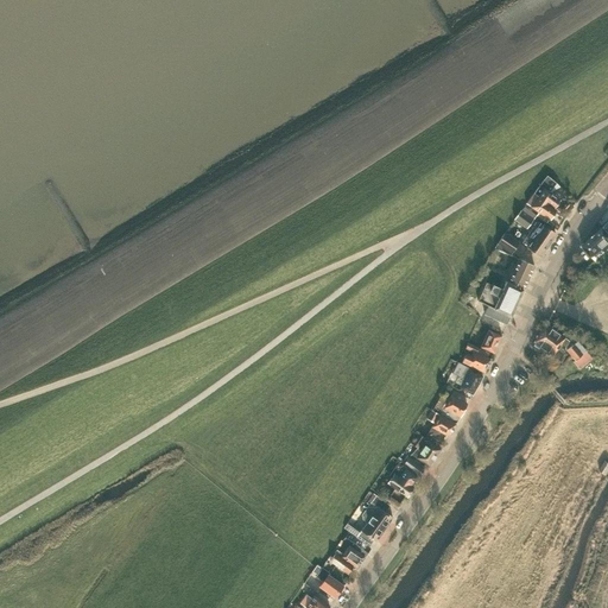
[(559,200),(550,192),(556,183),(553,181),(548,176),(533,194),(552,208),(559,200)]
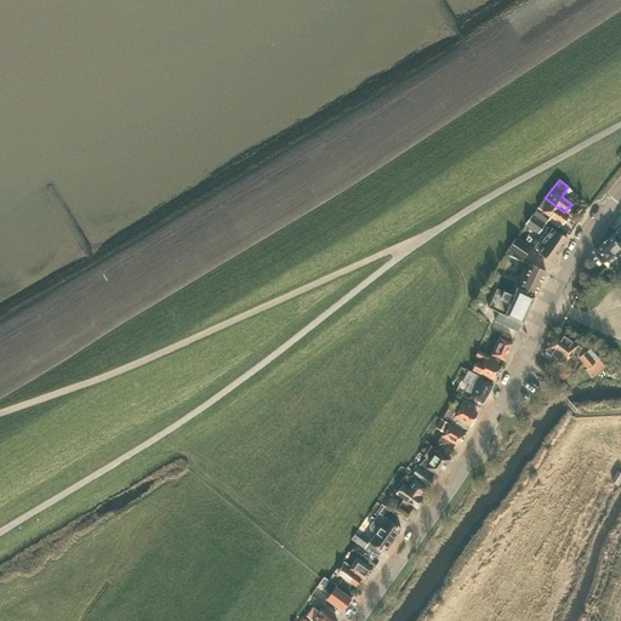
[(550,217),(548,220),(558,227),(560,224),(562,224),(568,215),(564,212),(545,198),(537,208),(550,217)]
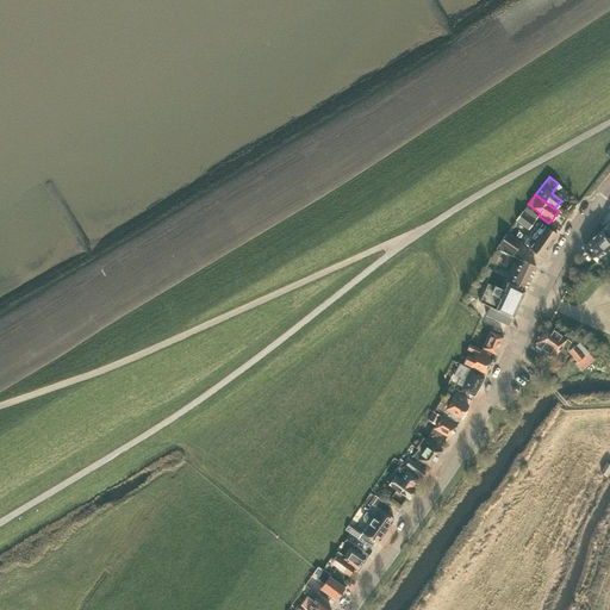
[(539,216),(526,207),(523,210),(536,219),(537,217),(539,216)]
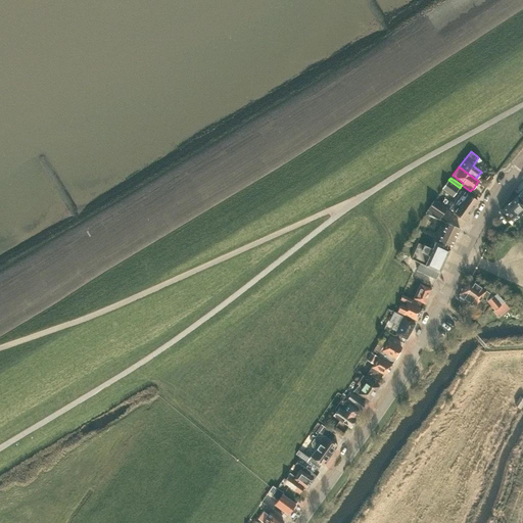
[(460,188),(448,180),(442,188),(454,197),(460,188)]
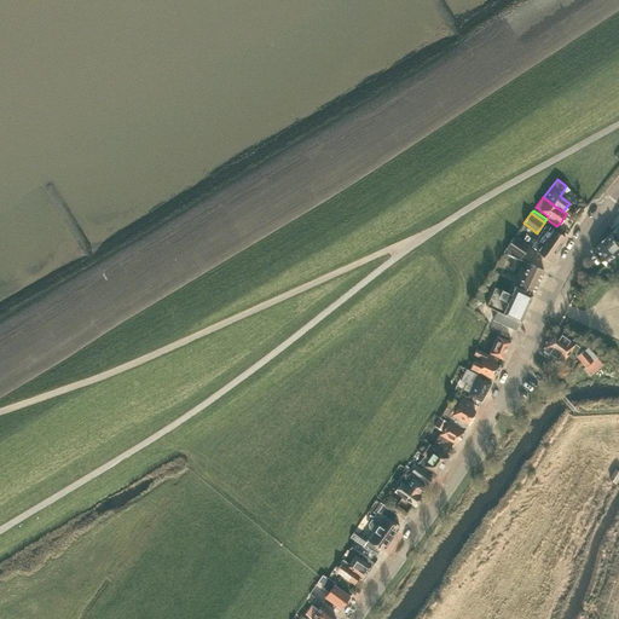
[(566,238),(547,225),(531,247),(550,260),(566,238)]
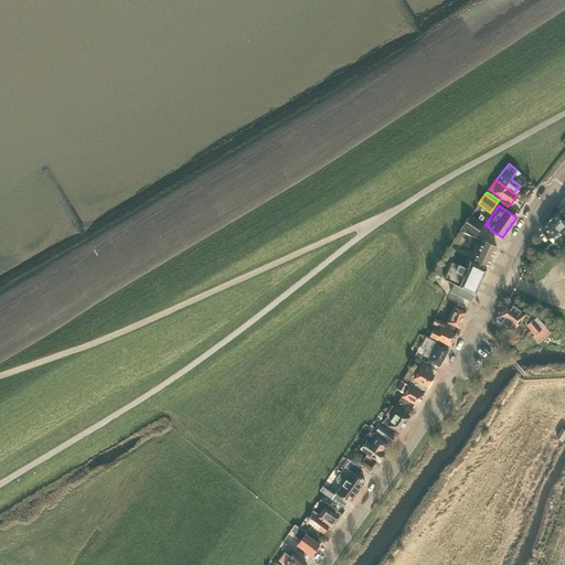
[(553,242),(564,231),(564,216),(561,212),(541,228),(550,240),(550,238),(553,242)]
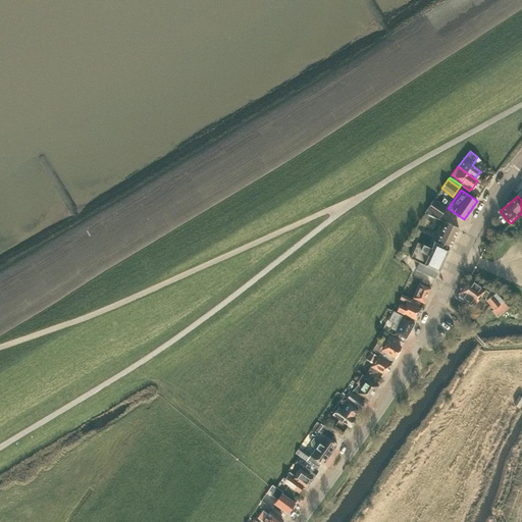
[(447,208),(445,207),(433,200),(427,209),(439,217),(447,208)]
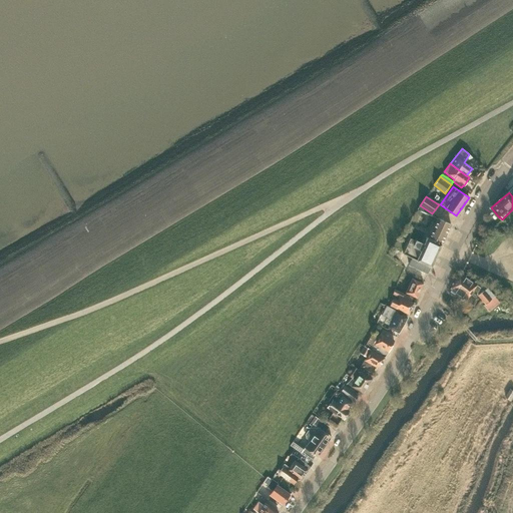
[(418,208),(431,215),(432,213),(420,205),(418,208)]
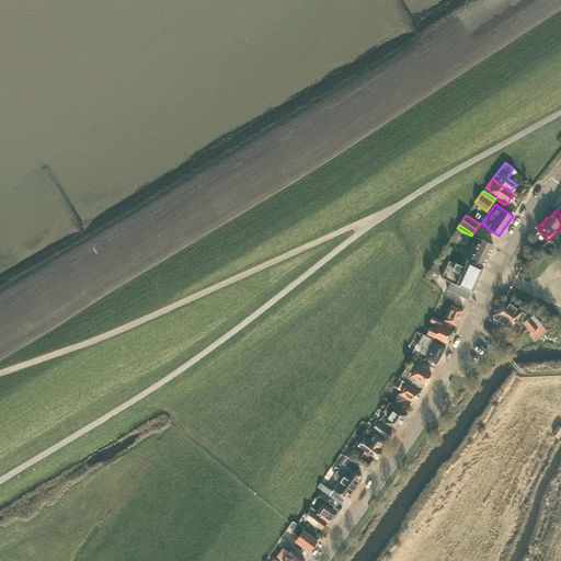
[(466,240),(469,235),(458,229),(455,236),(466,240)]
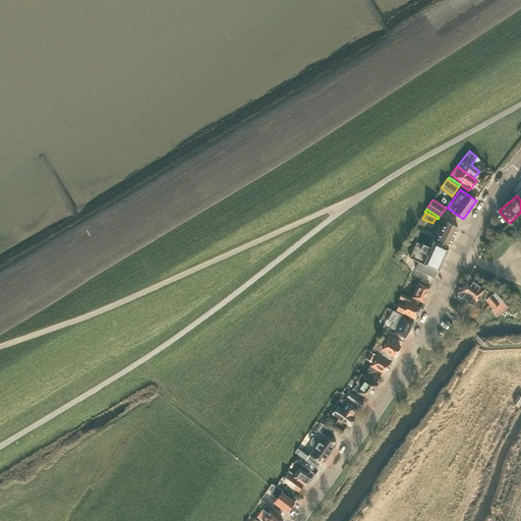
[(418,262),(415,269),(433,278),(438,271),(458,228),(445,222),(435,242),(433,241),(430,248),(416,242),(409,257),(418,262)]
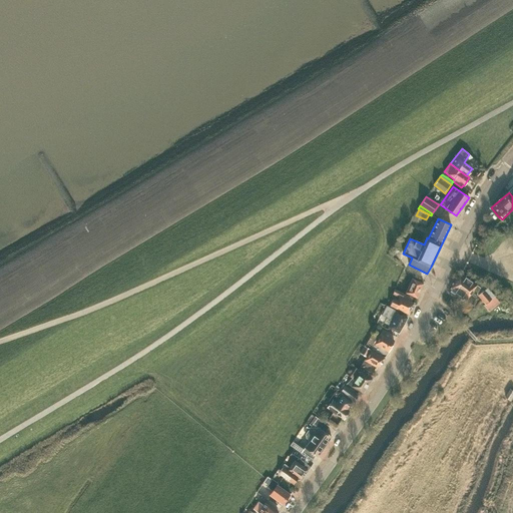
[(411,274),(404,271),(399,282),(405,285),(411,274)]
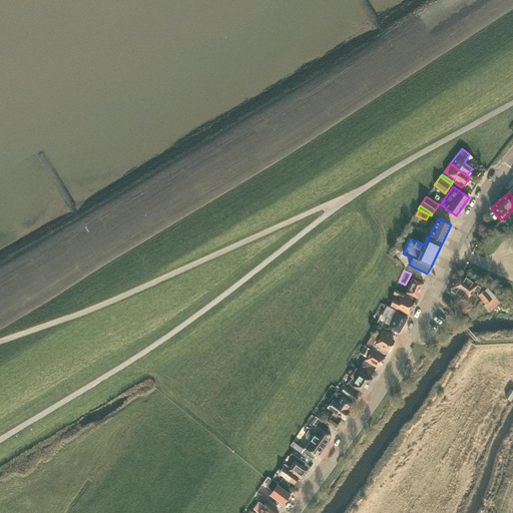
[(451,289),(467,301),(471,294),(474,297),(480,288),(460,275),(451,289)]
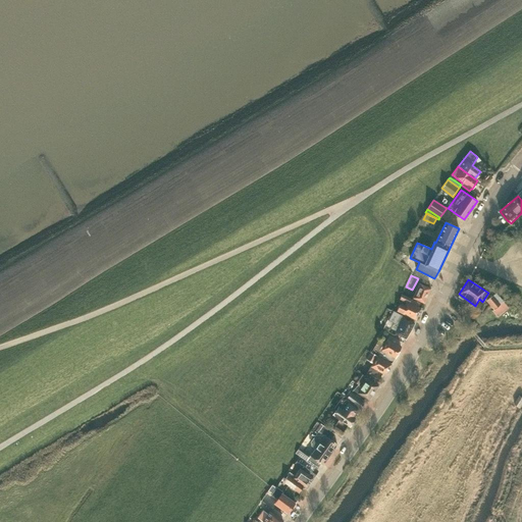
[(430,289),(419,283),(413,298),(423,303),(430,289)]
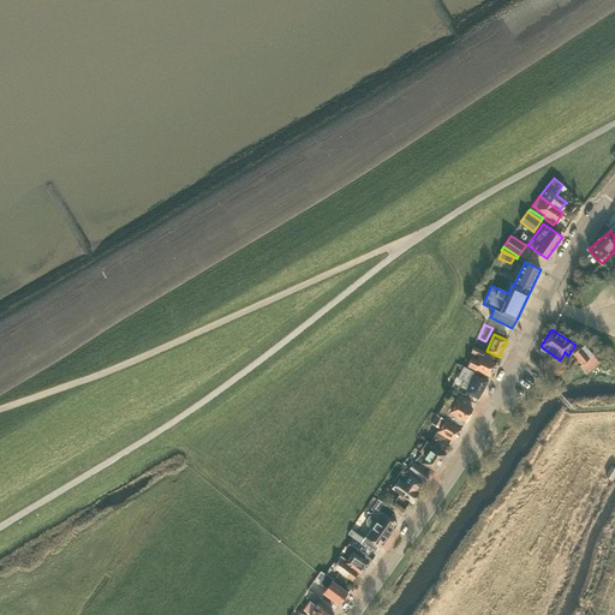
[(573,354),(581,364),(589,358),(592,356),(584,345),(580,348),(573,354)]
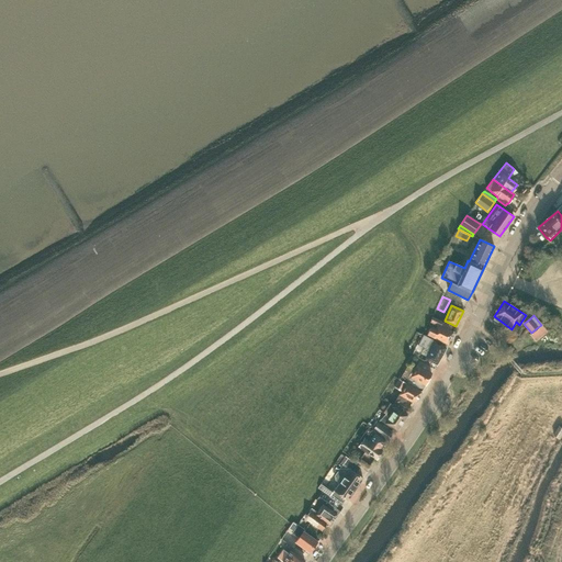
[(428,335),(431,337),(448,345),(453,332),(440,326),(442,322),(433,317),(430,322),(437,325),(434,332),(430,330),(428,335)]
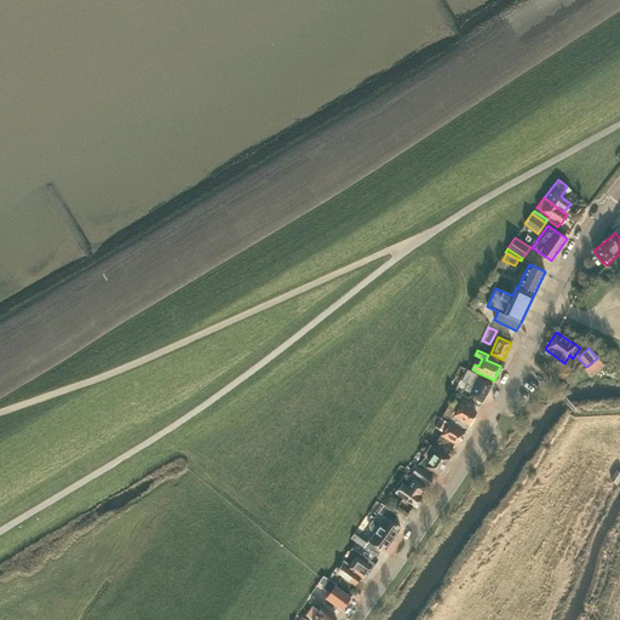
[(469,388),(472,390),(469,395),(482,402),(492,384),(480,377),(468,371),(461,380),(470,384),(469,388)]
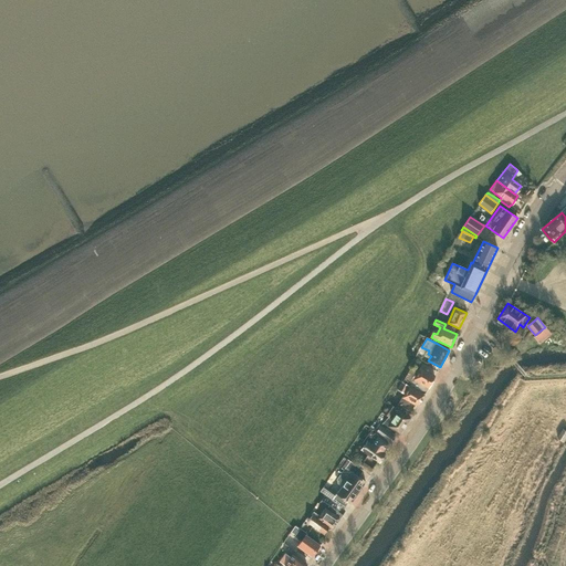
[(418,370),(411,367),(404,380),(410,385),(425,394),(428,388),(435,376),(420,368),(418,370)]
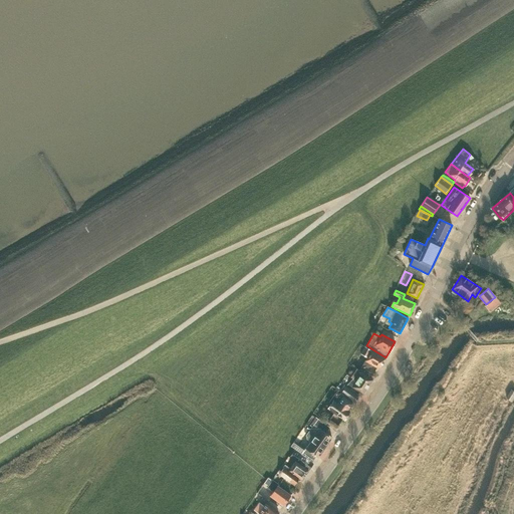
[(371,350),(364,346),(363,348),(363,349),(361,353),(362,354),(362,355),(366,357),(361,367),(372,373),(376,367),(379,368),(386,358),(371,350)]
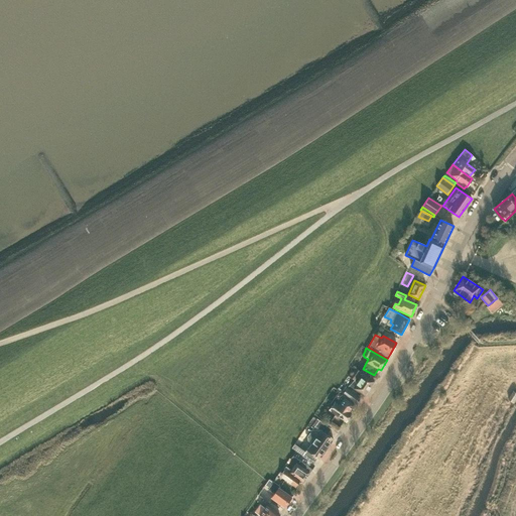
[(364,374),(355,368),(350,376),(354,380),(350,386),(354,388),(353,388),(364,396),(374,381),(364,374)]
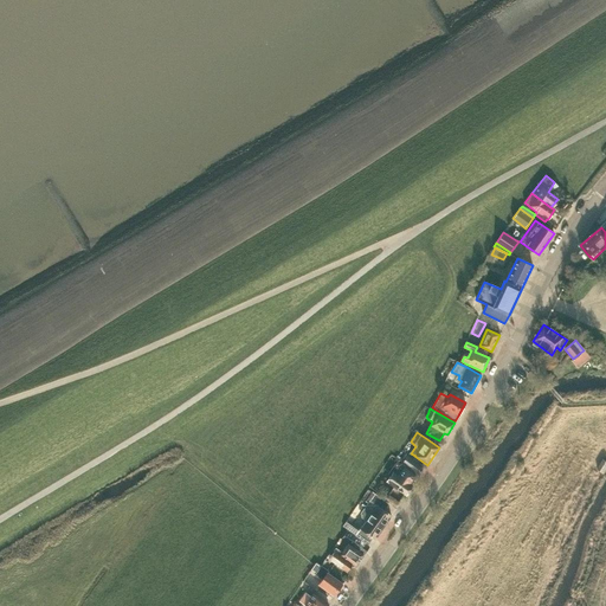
[(410,484),(416,476),(414,475),(421,465),(407,456),(400,465),(395,463),(387,474),(391,476),(387,481),(393,487),(387,496),(395,503),(398,505),(412,485),(410,484)]
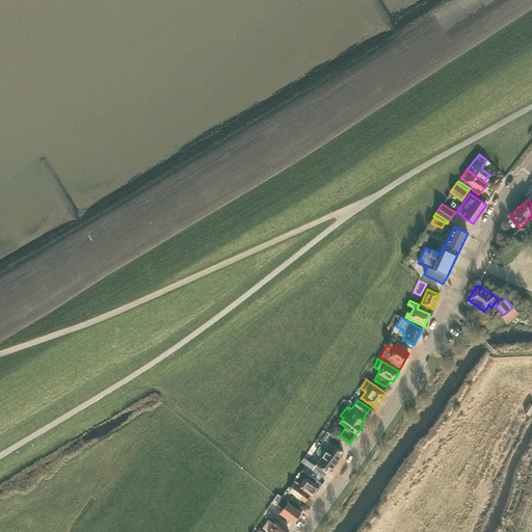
[(337,448),(341,443),(337,439),(328,433),(327,432),(316,449),(317,450),(336,462),(343,452),(337,448)]
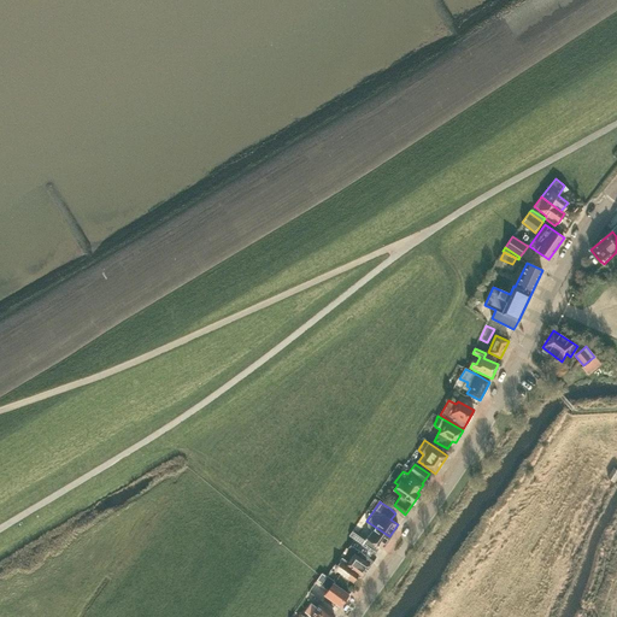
[(370,534),(366,539),(362,545),(375,554),(380,547),(381,548),(389,536),(368,522),(368,523),(369,527),(372,530),(370,534)]
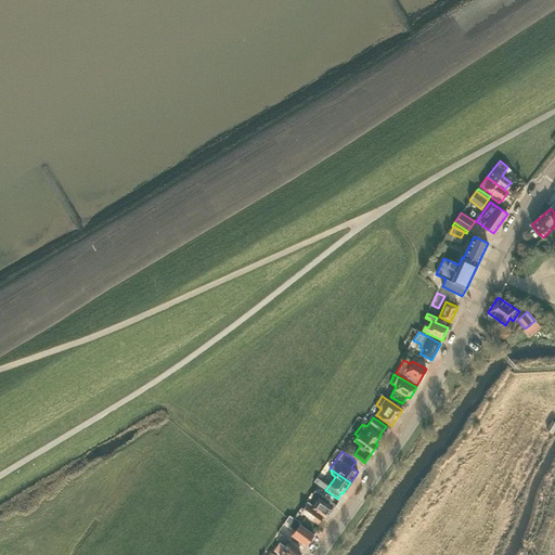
[(318,487),(312,493),(319,498),(313,506),(307,502),(306,504),(306,505),(301,512),(317,524),(322,516),(325,518),(338,501),(318,487)]
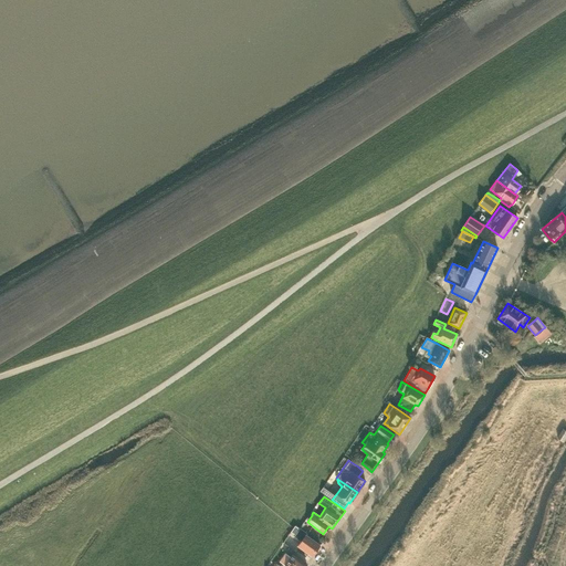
[(301,542),(297,546),(312,556),(320,545),(305,535),(307,534),(300,528),(300,530),(294,537),(301,542)]
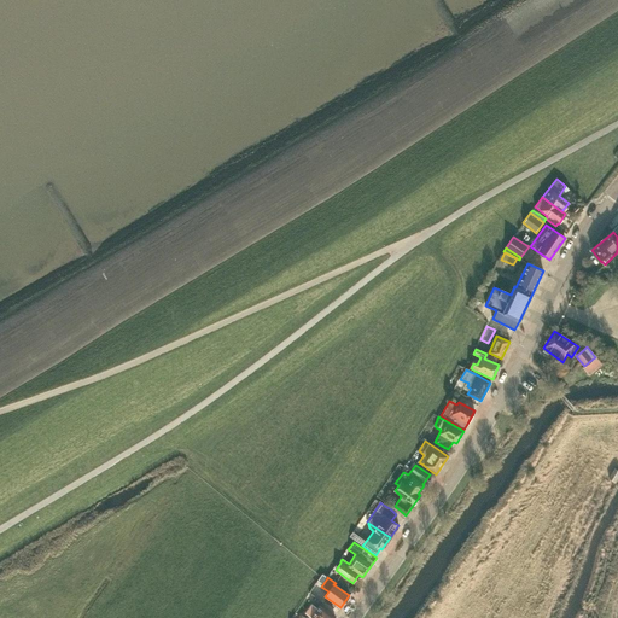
[(316,608),(312,605),(305,613),(312,617),(332,617),(334,616),(320,605),(316,608)]
